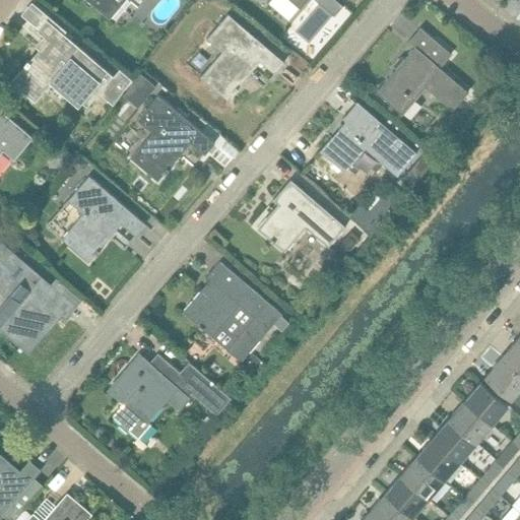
[(87,0),(110,18),(121,5),(114,0),(133,0),(140,5),(143,0),(87,0)]
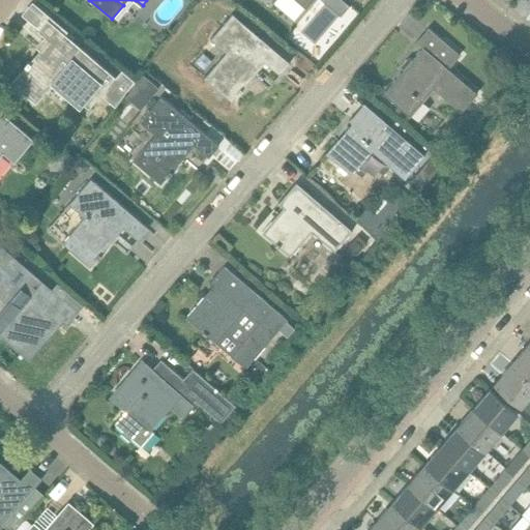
[(272,0),(274,1),(274,0),(295,0),(305,8),(313,0),(272,0)]
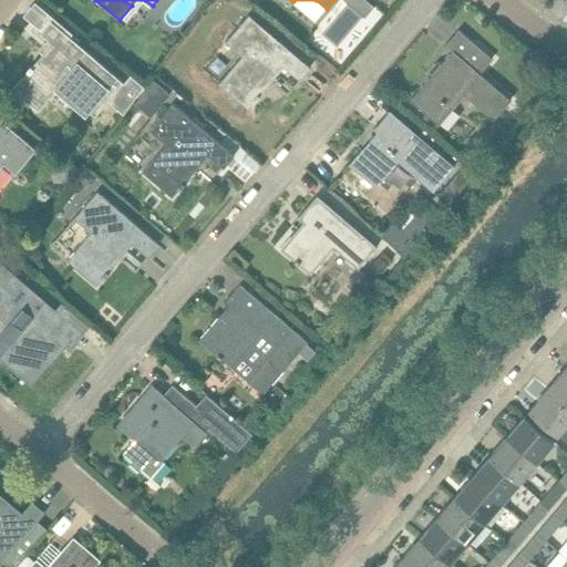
[(243,57),(218,83),(248,109),(253,104),(257,99),(272,80),(269,78),(280,64),(299,81),(310,68),(249,14),(226,42),(243,57)]
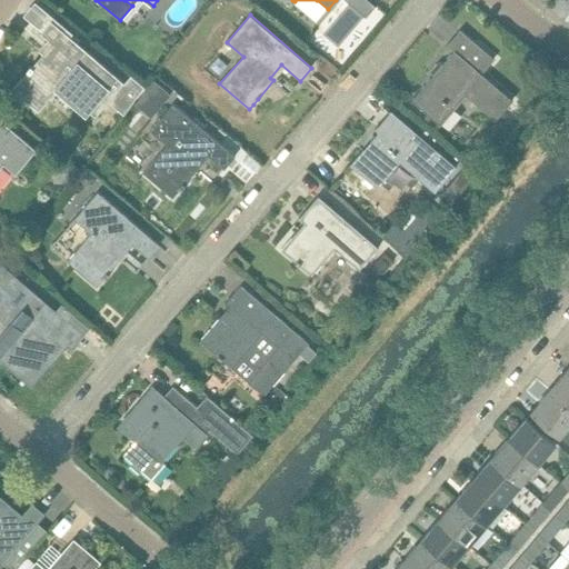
[(21,79),(12,89),(39,111),(56,91),(86,117),(90,112),(95,116),(108,101),(123,82),(51,21),(40,33),(55,46),(46,57),(42,55),(31,67),(30,67),(27,70),(28,71),(21,79)]
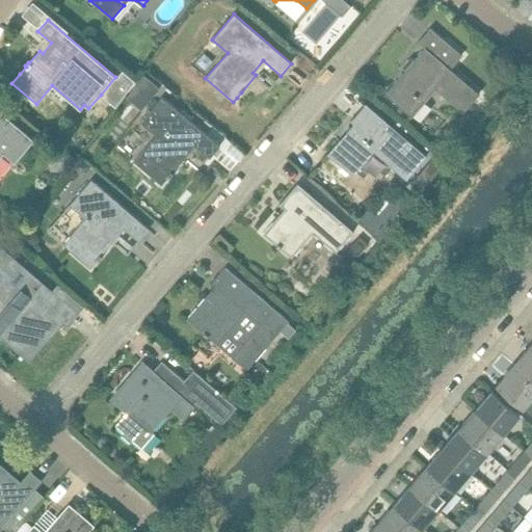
[(424,48),(384,94),(411,116),(435,88),(462,112),(478,94),(450,69),(462,55),(430,28),(418,43),(424,48)]
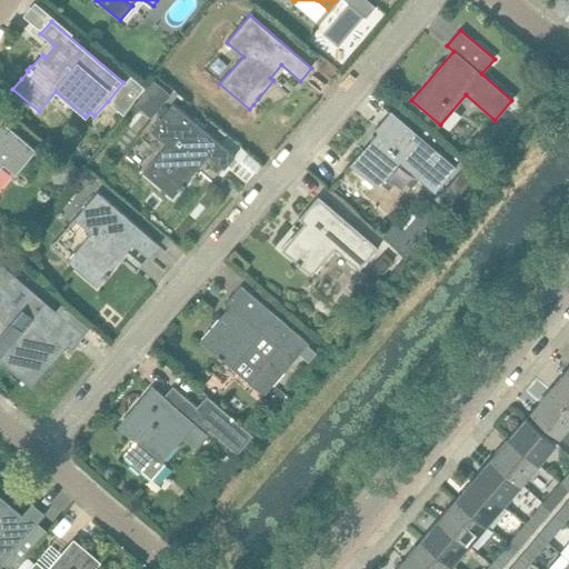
[(135,78),(118,98),(130,108),(147,88),(135,78)]
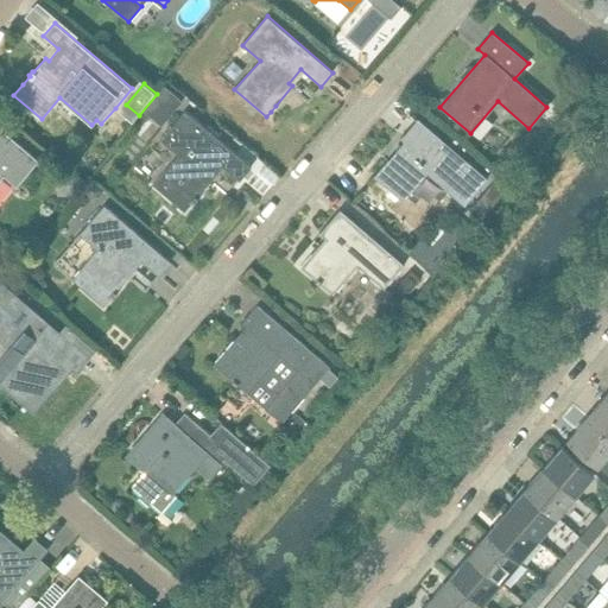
[(178,99),(164,87),(156,99),(169,109),(178,99)]
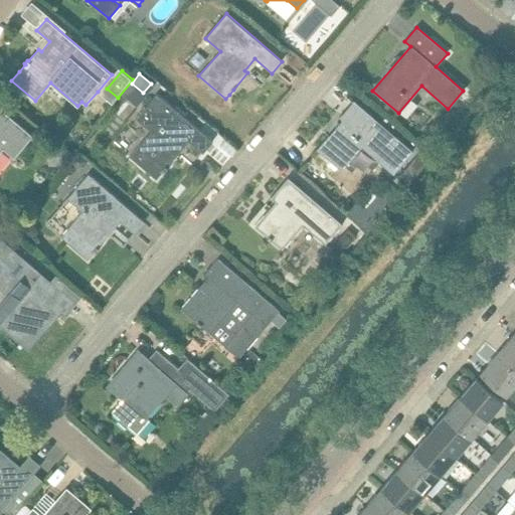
[(151,131),(130,156),(146,170),(146,174),(151,174),(156,179),(162,172),(163,172),(167,168),(167,167),(178,153),(175,150),(185,139),(203,153),(213,142),(157,94),(136,118),(151,131)]
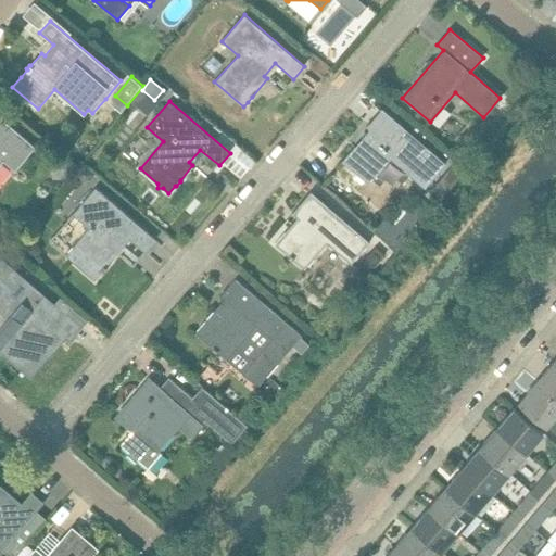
[(425,188),(445,163),(382,108),(366,126),(369,129),(342,161),(368,184),(390,159),(425,188)]
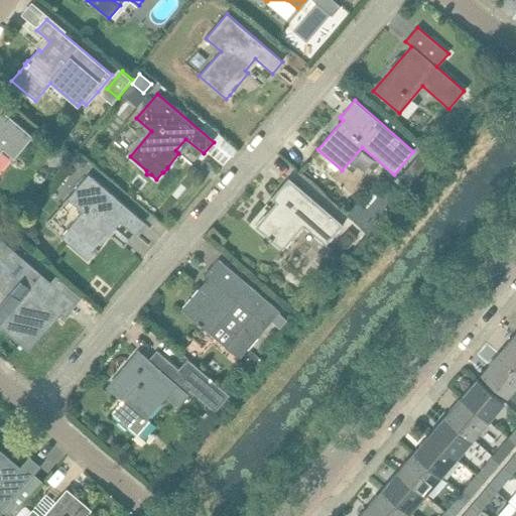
[(14,158),(33,136),(0,108),(0,153),(4,149),(14,158)]
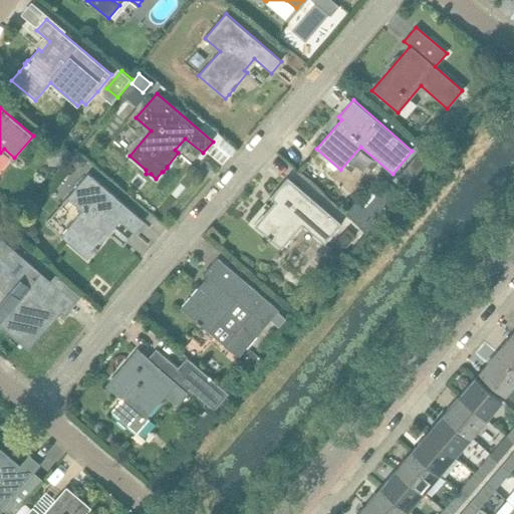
[(48,151),(48,167),(62,166),(62,151),(48,151)]
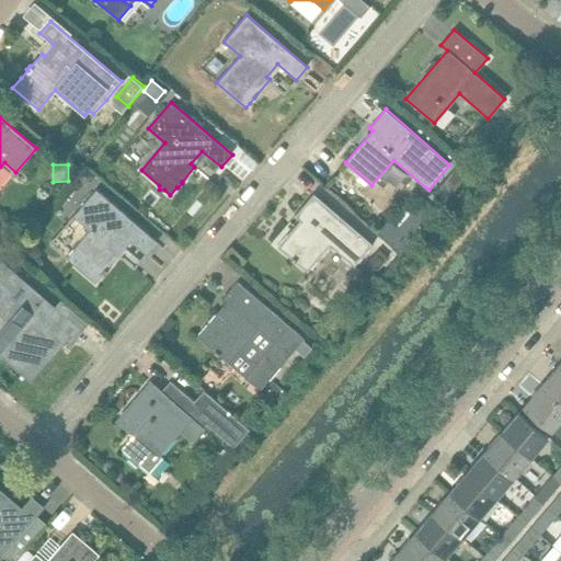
[(84,167),(76,178),(81,183),(91,182),(96,175),(84,167)]
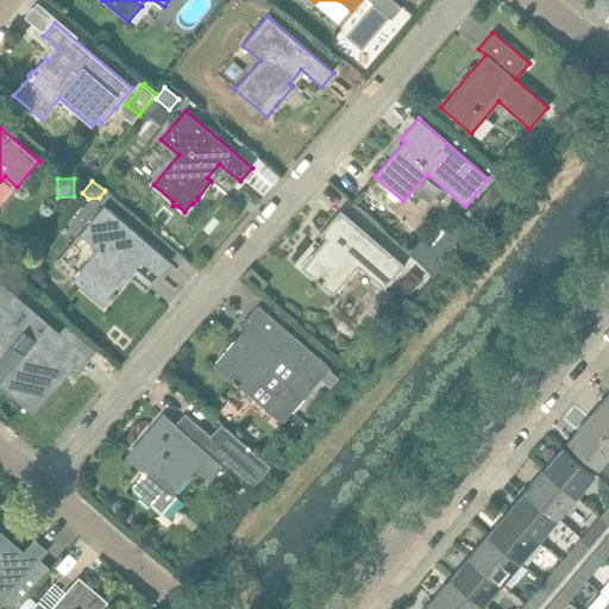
[(493,182),(483,193),(496,203),(506,193),(493,182)]
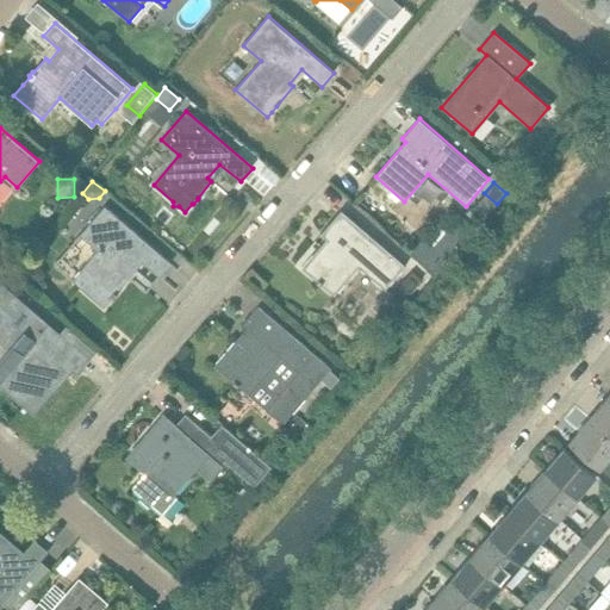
[(126,273),(138,259),(159,277),(170,262),(105,205),(79,235),(98,250),(72,280),(104,307),(111,299),(112,299),(117,293),(116,293),(130,277),(126,273)]
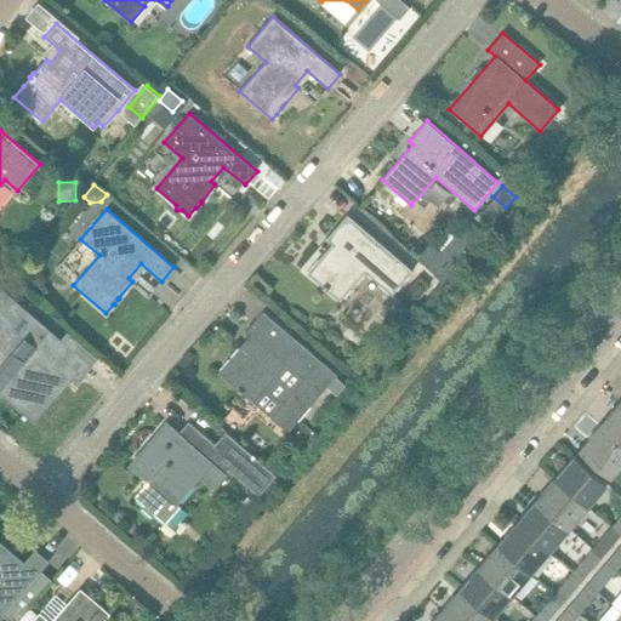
[(326,238),(334,244),(328,251),(326,250),(307,272),(322,285),(322,286),(325,290),(326,289),(340,301),(365,272),(392,295),(412,271),(347,214),(326,238)]
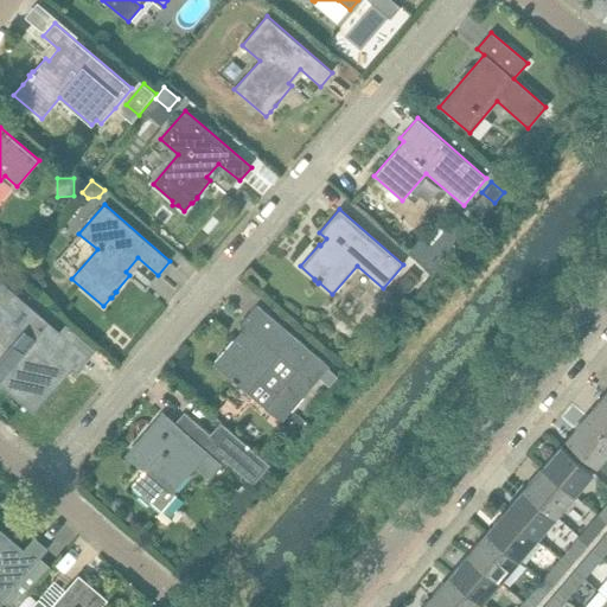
[(417,283),(416,283),(407,274),(406,274),(396,285),(408,294),(417,283)]
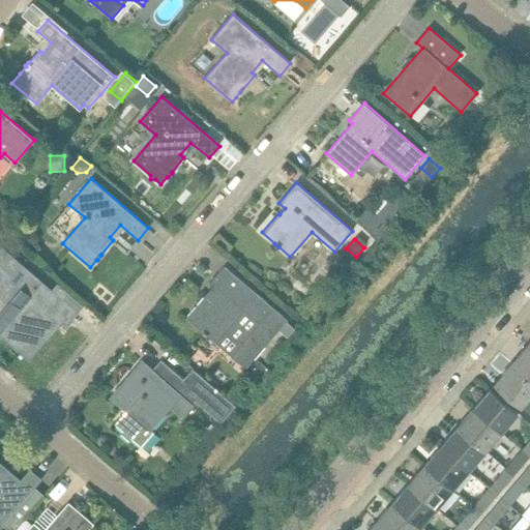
[(2,245),(0,246),(0,297),(6,303),(0,310),(0,334),(30,360),(63,321),(66,325),(84,304),(82,302),(66,290),(57,282),(52,288),(2,245)]
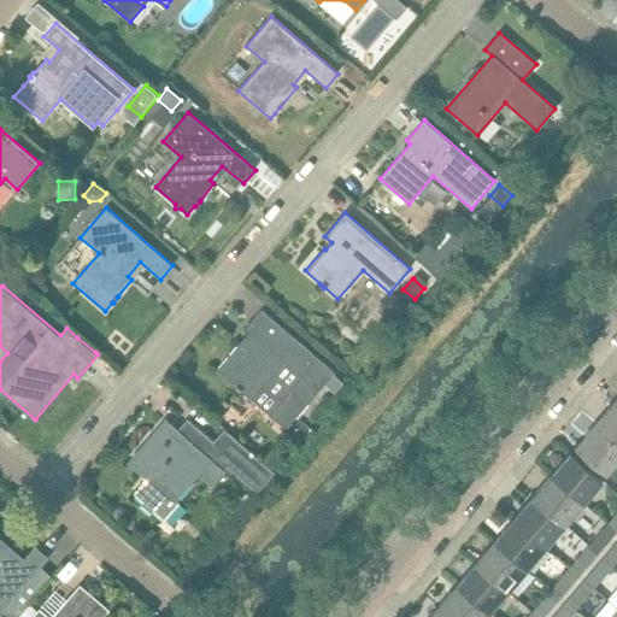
[(240,342),(216,370),(236,386),(235,387),(240,392),(241,391),(286,429),(324,385),(335,393),(344,382),(333,374),(335,372),(262,309),(246,328),(250,331),(253,334),(242,345),(240,342)]
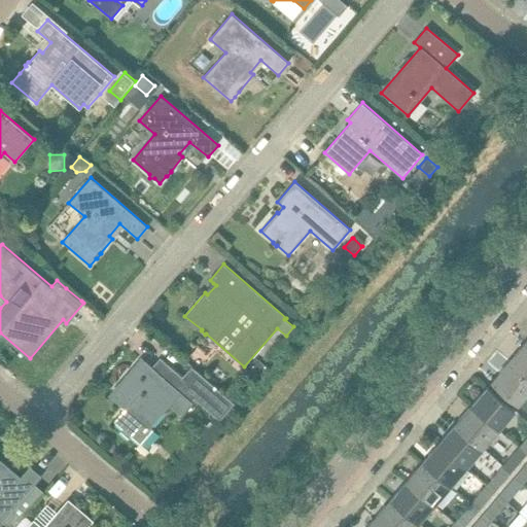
[(508,361),(526,377),(526,343),(525,342),(508,361)]
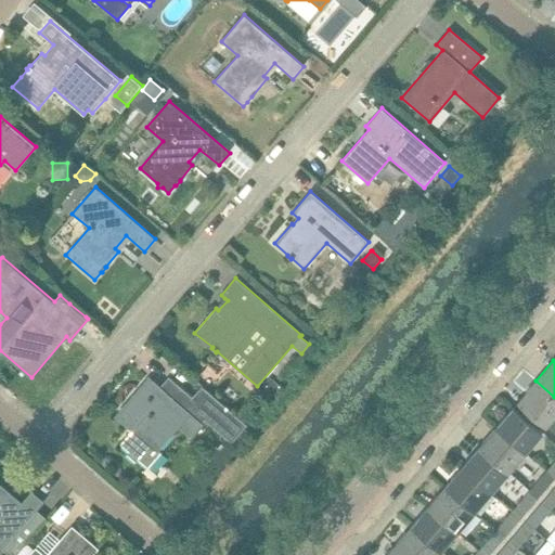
[(147,466),(160,451),(158,450),(178,426),(190,437),(202,424),(205,420),(231,443),(246,425),(202,386),(192,397),(171,379),(162,390),(149,378),(116,415),(132,429),(120,443),(129,451),(127,453),(137,462),(139,459),(147,466)]
